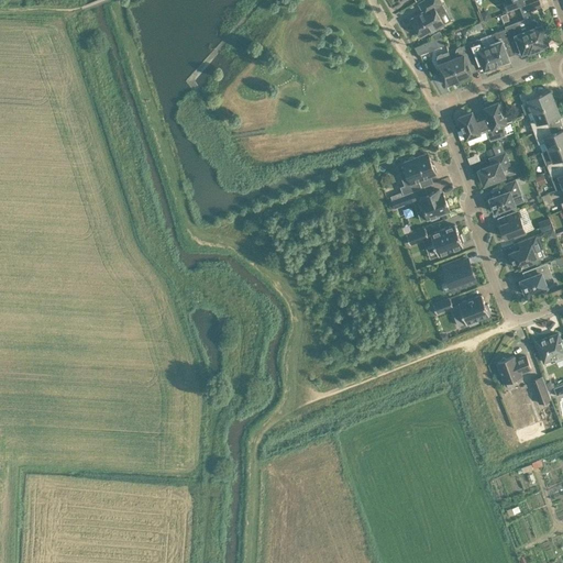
[(440,0),(422,0),(418,3),(423,11),(411,19),(421,36),(429,31),(430,32),(444,24),(438,12),(441,11),(442,13),(446,11),(442,3),(443,3),(440,0)]
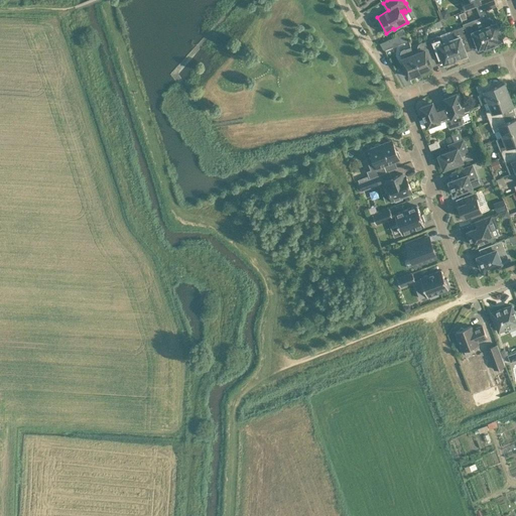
[(465,10),(482,3),(480,0),(464,0),(465,2),(463,3),(464,7),(465,10)]
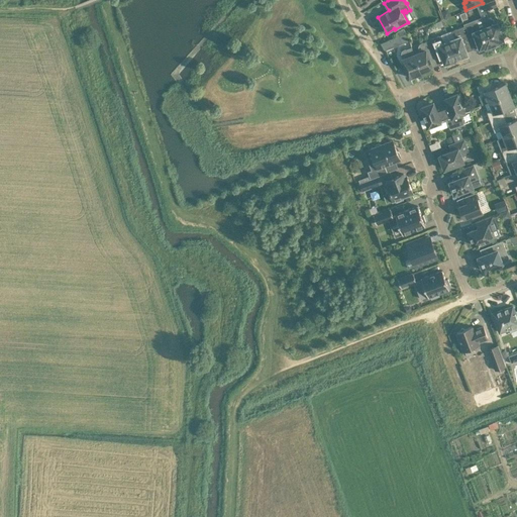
[(495,0),(492,0),(483,3),(486,10),(498,5),(495,0)]
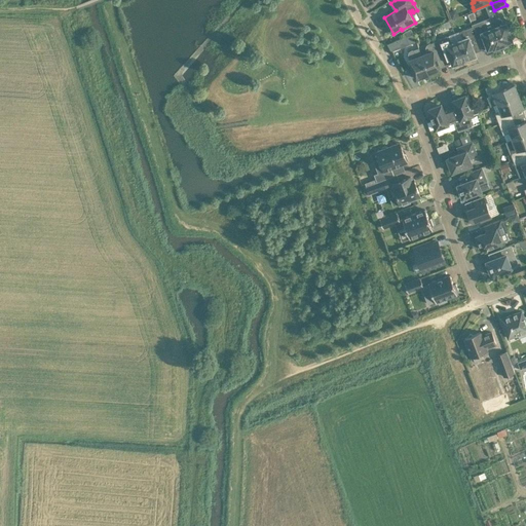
[(493,27),(501,46),(508,43),(508,42),(513,40),(512,36),(517,33),(512,21),(506,23),(503,24),(501,20),(498,17),(491,21),(493,27)]
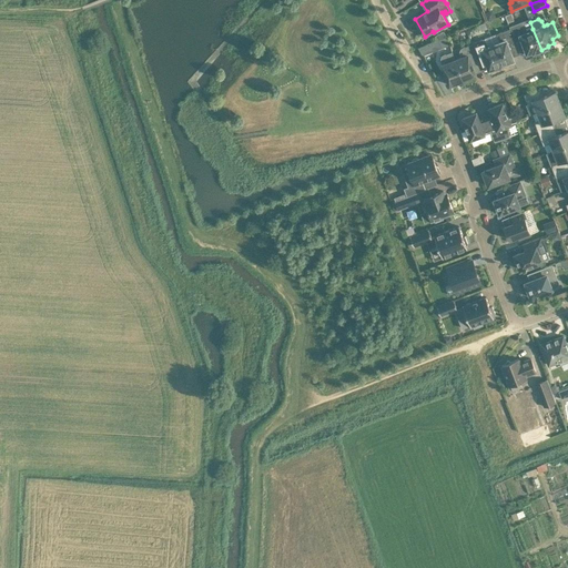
[(510,28),(517,46),(523,43),(527,53),(534,51),(534,52),(541,50),(533,29),(526,32),(525,30),(524,28),(521,27),(517,26),(510,28)]
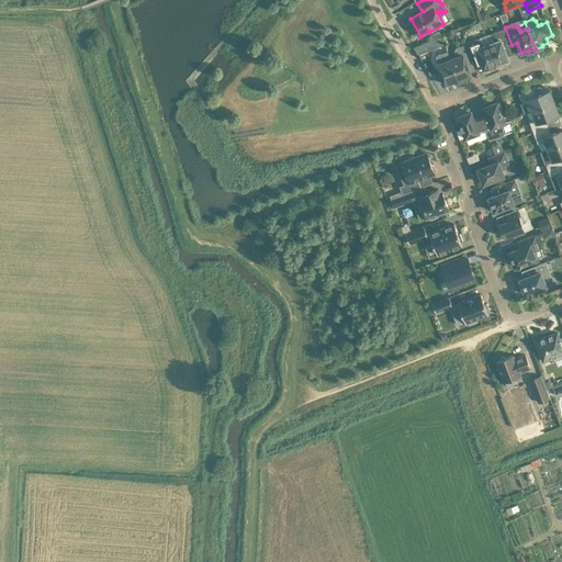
[(494,41),(489,44),(497,64),(499,63),(499,64),(506,62),(506,60),(509,59),(505,47),(512,45),(505,27),(494,32),(493,36),(494,41)]
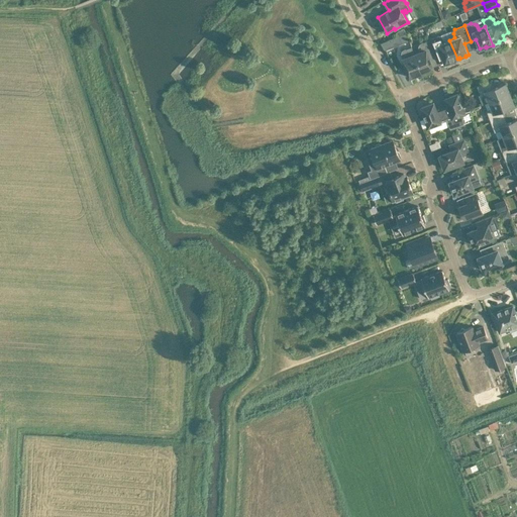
[(390,39),(381,42),(384,48),(384,49),(393,45),(402,42),(409,39),(406,32),(400,35),(390,39)]
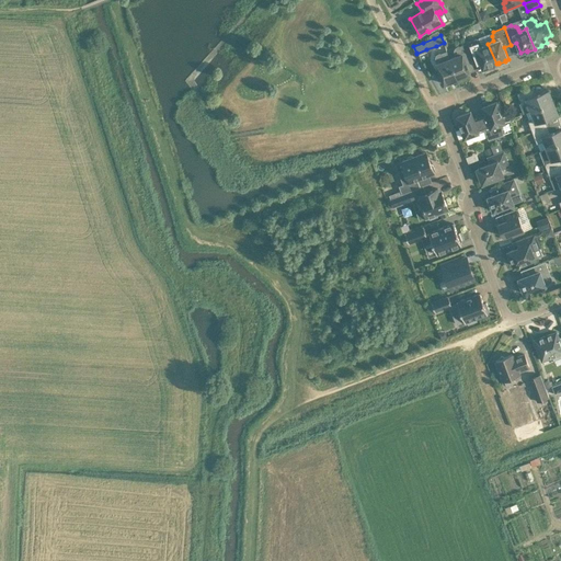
[(476,38),(466,43),(472,60),(479,58),(483,69),(487,68),(487,69),(493,67),(492,65),(496,64),(488,44),(482,46),(480,41),(476,38)]
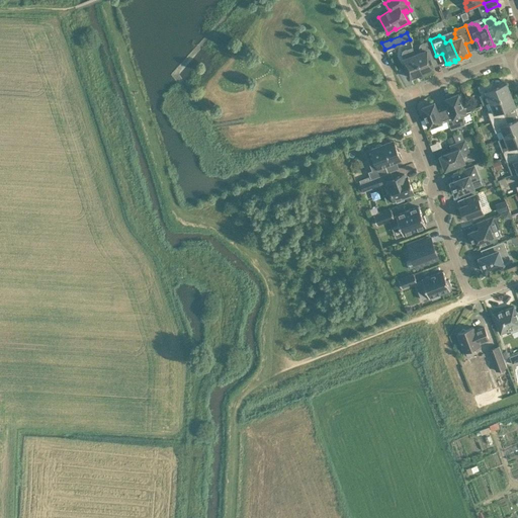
[(421,52),(415,55),(422,73),(423,72),(424,73),(429,71),(429,70),(434,68),(432,63),(438,61),(436,56),(430,39),(422,42),(420,45),(420,46),(420,49),(421,52)]
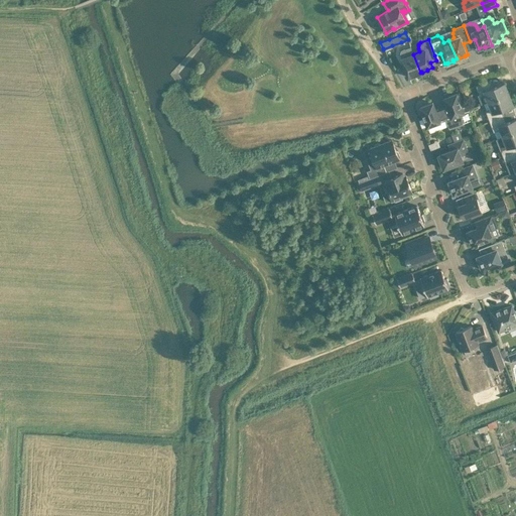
[(408,77),(420,73),(413,54),(411,46),(403,49),(402,50),(401,52),(401,54),(402,58),(408,77)]
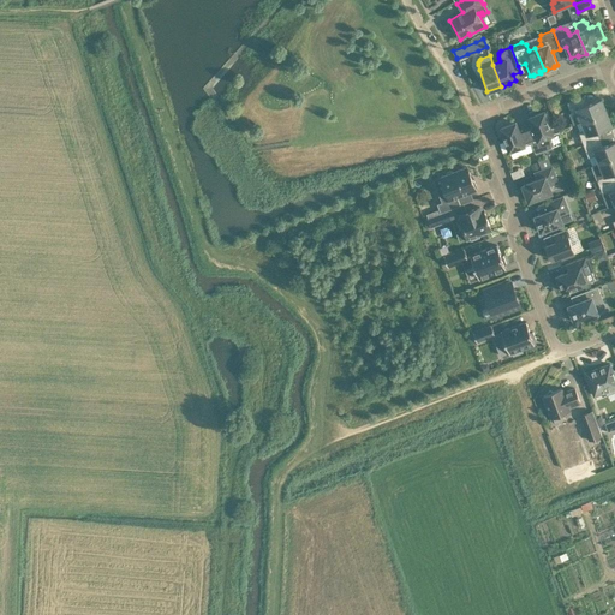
[(580,112),(583,120),(605,112),(601,97),(587,103),(584,95),(567,102),(573,115),(580,112)]
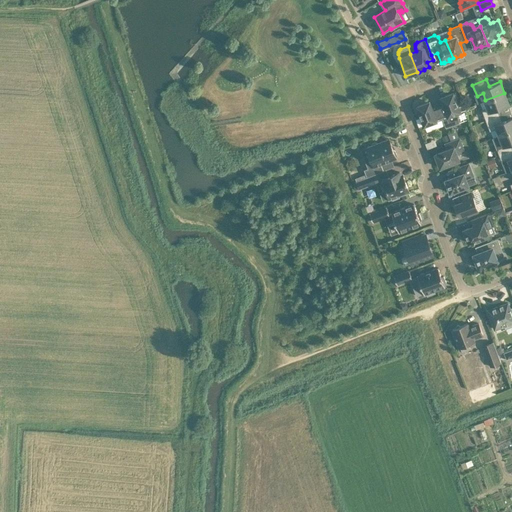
[(437,105),(442,118),(445,125),(446,127),(447,127),(460,123),(458,112),(460,111),(459,107),(453,92),(441,97),(443,102),(437,105)]
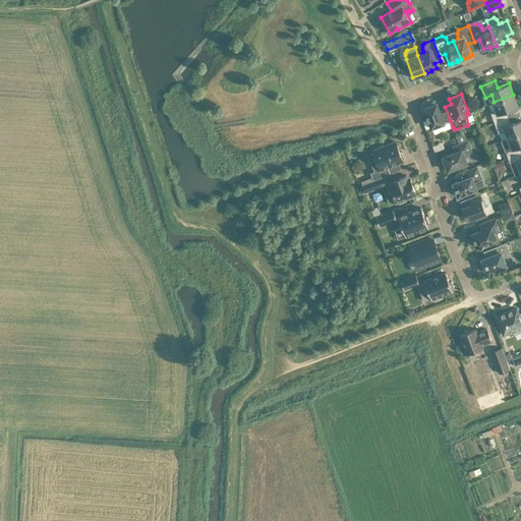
[(490,111),(495,122),(509,117),(507,111),(518,107),(513,95),(494,102),(497,109),(490,111)]
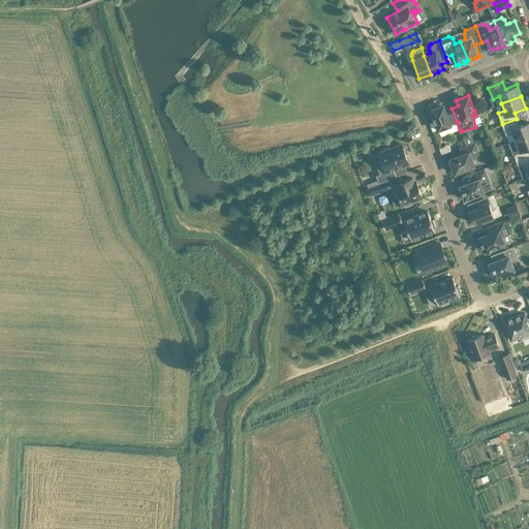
[(438,129),(457,122),(452,109),(446,111),(443,104),(431,110),(438,129)]
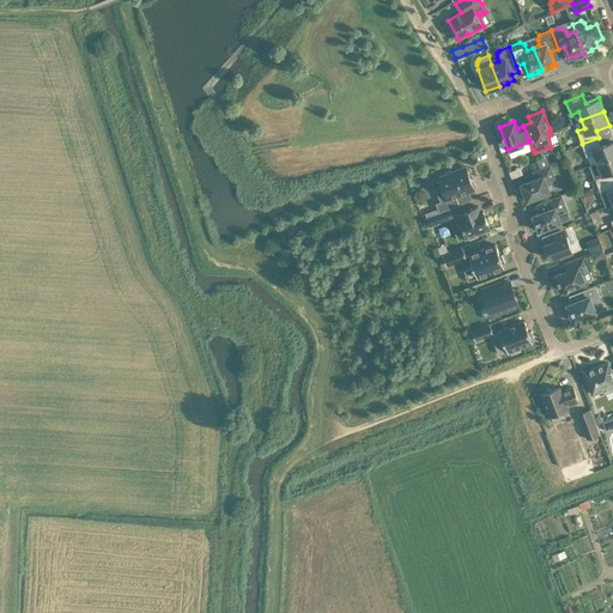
[(594,153),(598,162),(612,156),(612,139),(601,145),(599,138),(582,144),(587,156),(594,153)]
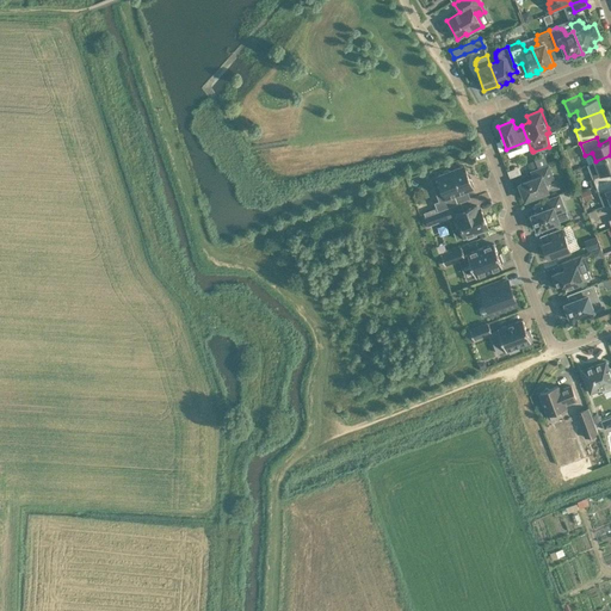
[(593,178),(596,185),(610,179),(610,174),(610,172),(610,171),(610,155),(596,161),(600,174),(593,178)]
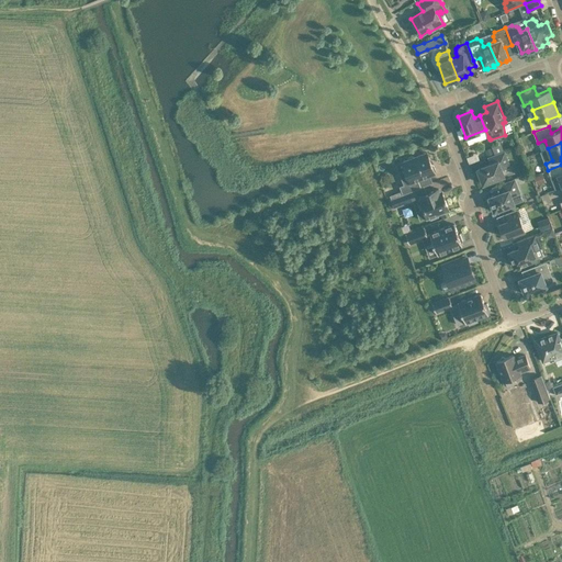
[(492,147),(485,149),(487,157),(495,154),(492,147)]
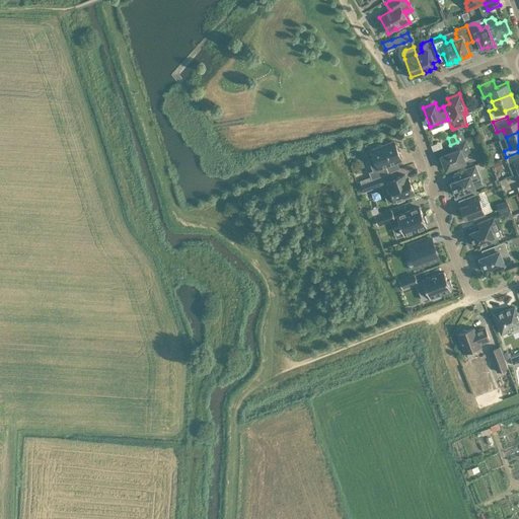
[(465,139),(457,142),(450,145),(453,151),(441,156),(446,169),(465,162),(463,156),(470,153),(465,139)]
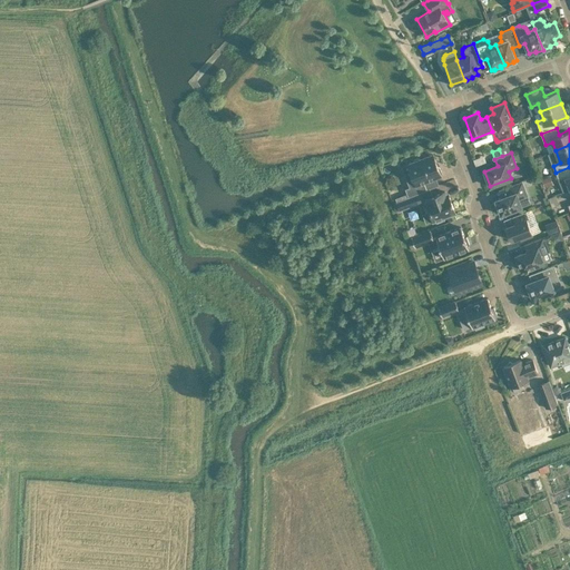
[(405,188),(409,197),(428,189),(424,182),(441,176),(441,174),(441,172),(440,167),(438,167),(433,154),(421,159),(419,158),(414,160),(413,161),(409,164),(412,174),(408,175),(412,186),(405,188)]
